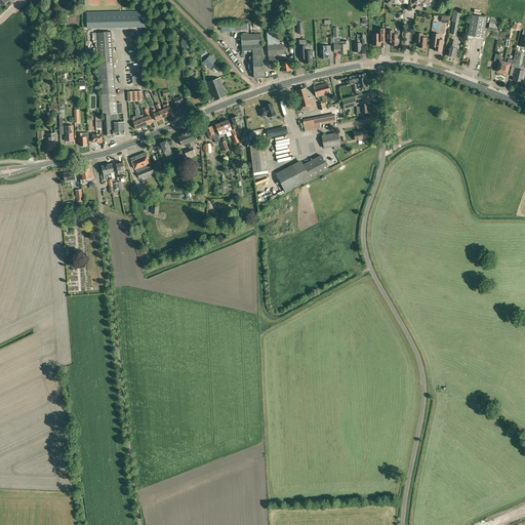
[(458,23),(460,11),(453,10),(451,22),(453,22),(451,34),(456,35),(458,23)]
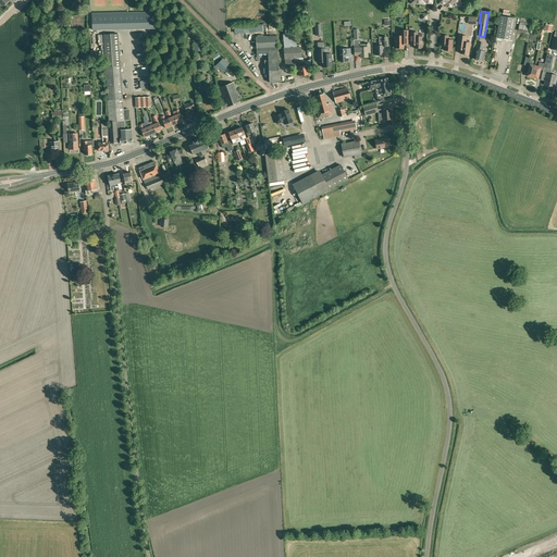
[(500,15),(496,38),(511,40),(516,19),(500,15)]
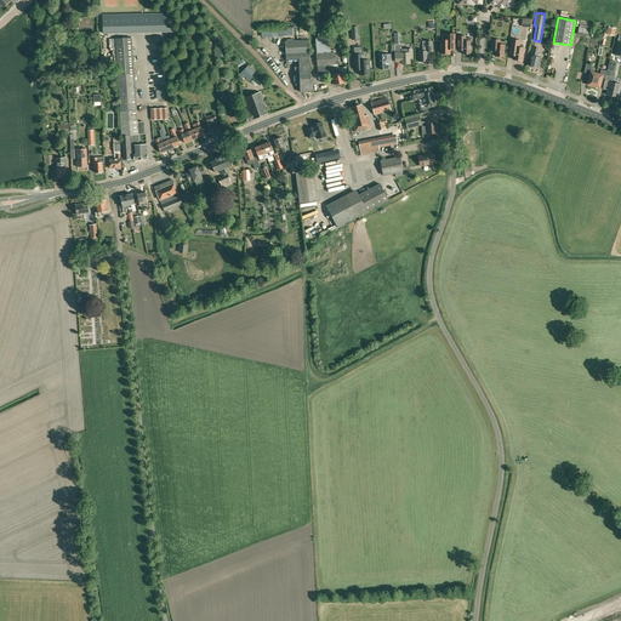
[(580,24),(579,27),(577,34),(587,36),(590,27),(580,24)]
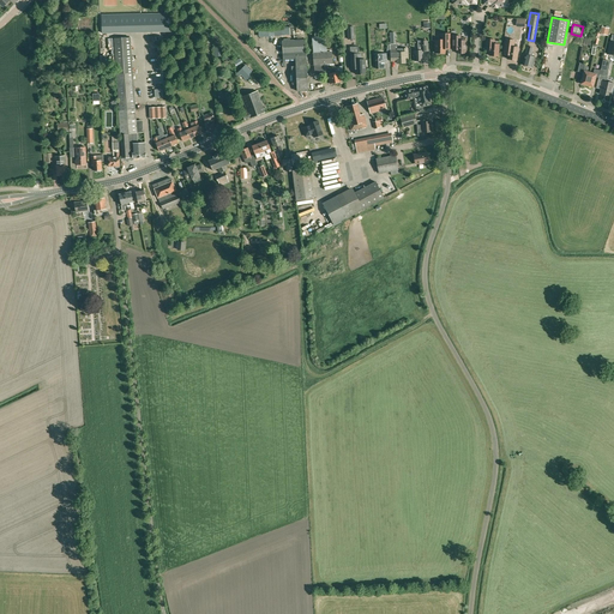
[(435,40),(435,53),(445,53),(445,49),(450,49),(450,43),(450,34),(441,34),(441,40),(435,40)]
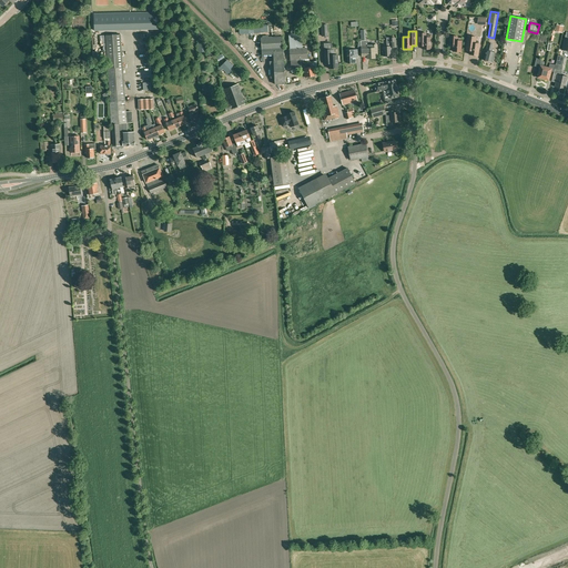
[(300,32),(290,32),(291,47),(303,46),(303,36),(300,36),(300,32)]
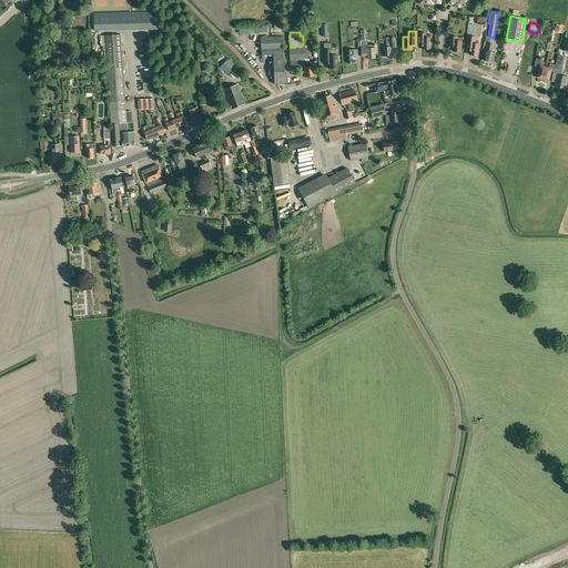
[(418,41),(418,47),(423,47),(423,49),(430,49),(430,38),(426,38),(426,34),(426,33),(418,33),(418,41)]
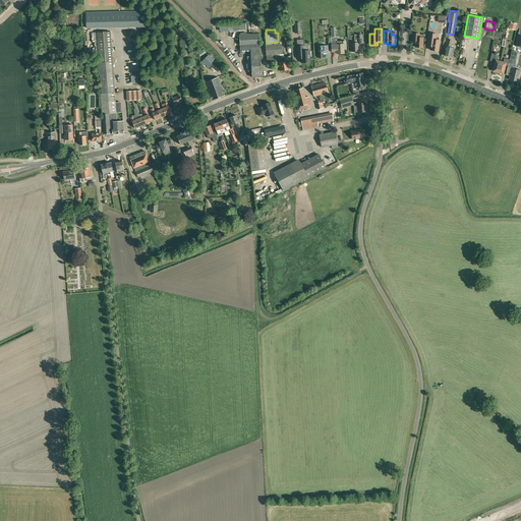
[(98,55),(99,63),(99,72),(101,94),(104,134),(105,134),(105,135),(113,134),(113,133),(124,132),(123,129),(123,121),(113,121),(113,118),(116,118),(116,113),(115,93),(113,71),(112,62),(111,32),(97,33),(98,55)]
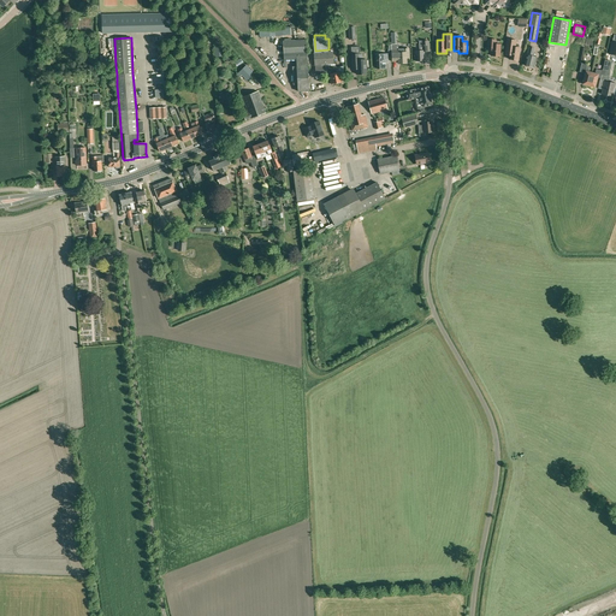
[(487,47),(487,49),(491,49),(491,55),(499,57),(501,45),(496,43),(496,40),(489,39),(487,47)]
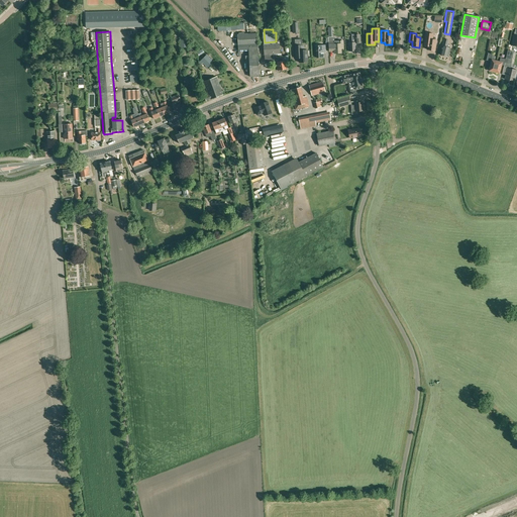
[(424,41),(424,46),(427,46),(427,49),(435,50),(436,40),(432,39),(433,33),(425,32),(424,41)]
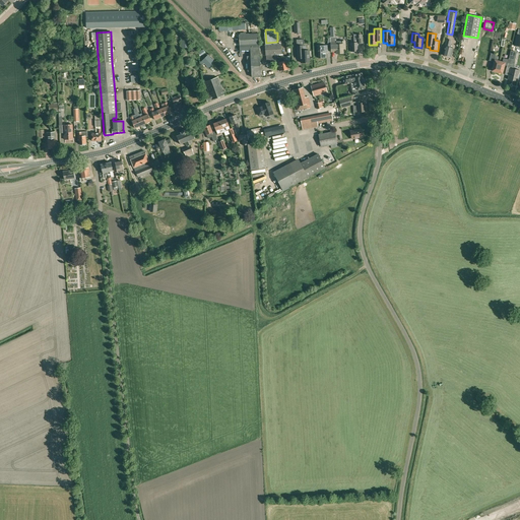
[(251,56),(260,56),(259,34),(239,35),(240,51),(250,50),(251,56)]
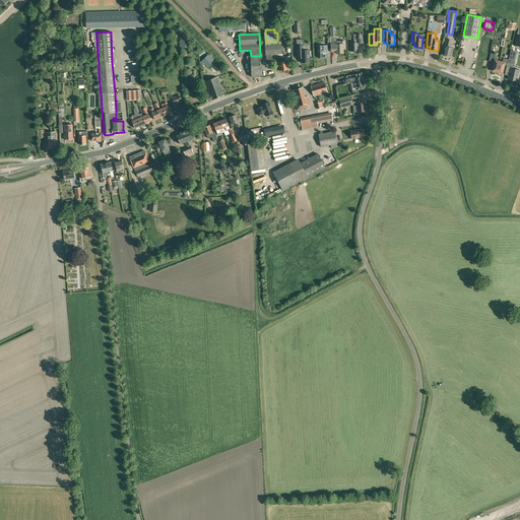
[(355,52),(355,51),(359,51),(359,44),(362,43),(362,35),(353,35),(354,43),(350,43),(350,51),(351,51),(351,52),(355,52)]
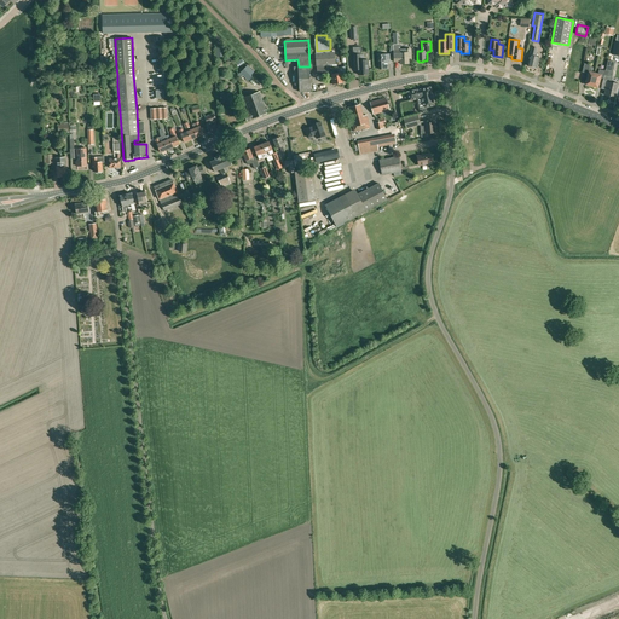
[(393,45),(393,53),(394,62),(400,62),(400,64),(403,64),(404,65),(406,64),(406,63),(409,63),(409,57),(411,57),(411,48),(405,50),(405,51),(406,51),(406,52),(400,53),(400,44),(393,45)]
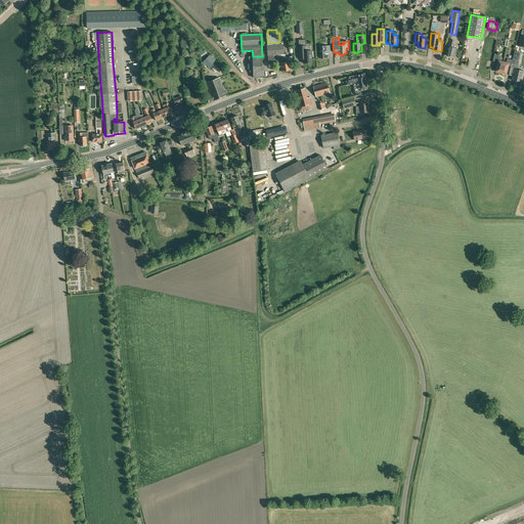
[(446,55),(454,57),(456,48),(453,47),(454,41),(450,39),(448,45),(446,55)]
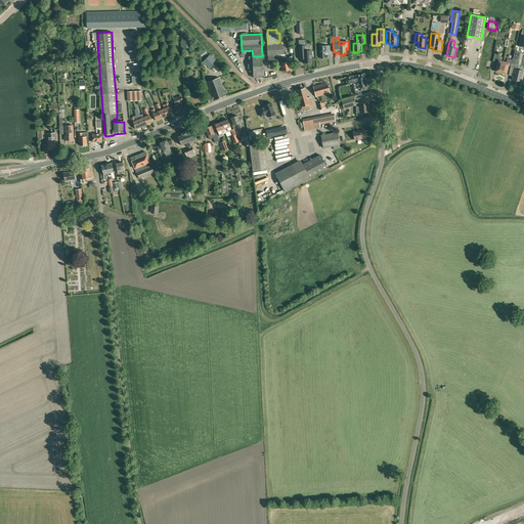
[(281,72),(291,70),(290,61),(285,62),(284,54),(284,44),(267,45),(267,55),(268,55),(268,62),(277,62),(280,63),(281,72)]
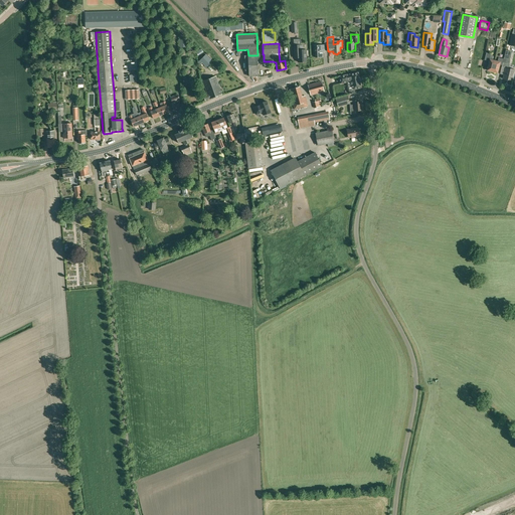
[(301,45),(294,45),(294,53),(295,58),(298,57),(298,62),(307,61),(306,50),(301,50),(301,45)]
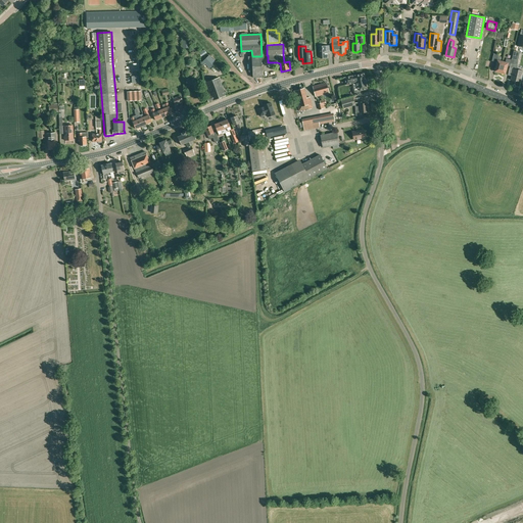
[(329,46),(319,47),(319,52),(320,52),(320,58),(327,57),(327,53),(329,53),(330,53),(329,46)]
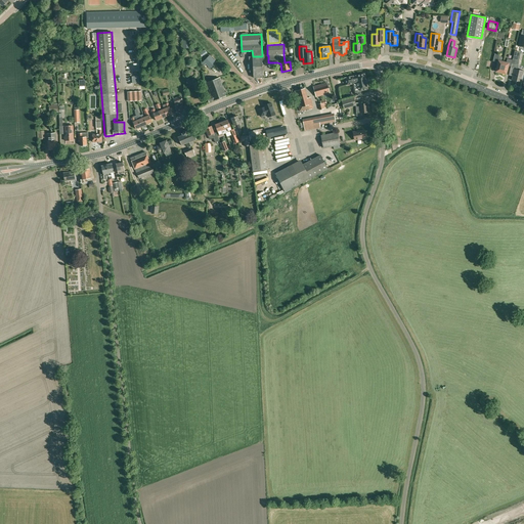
[(210,69),(217,62),(210,55),(201,63),(204,67),(206,64),(210,69)]
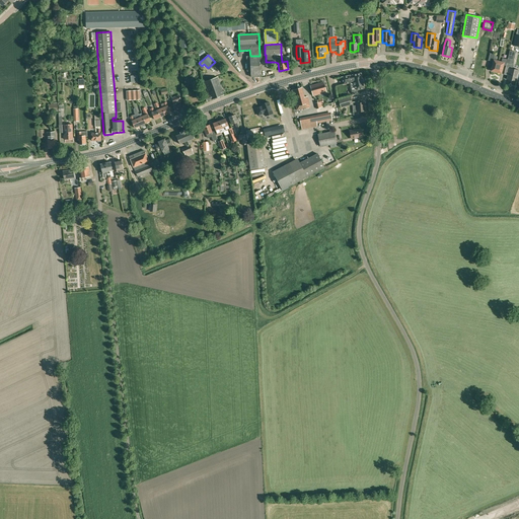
[(260,56),(250,56),(251,77),(261,77),(260,56)]
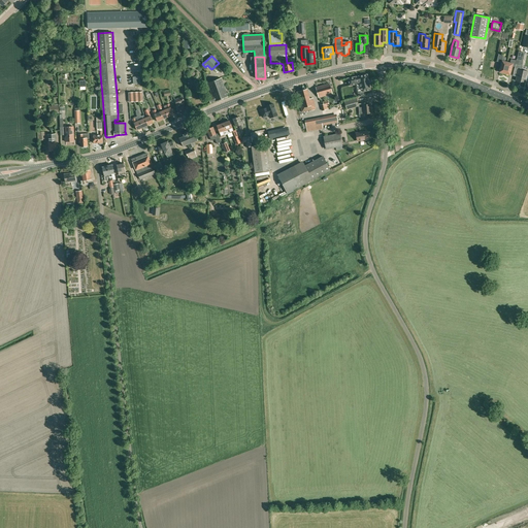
[(507,62),(504,73),(509,74),(512,66),(515,67),(516,64),(516,60),(510,59),(509,63),(507,62)]
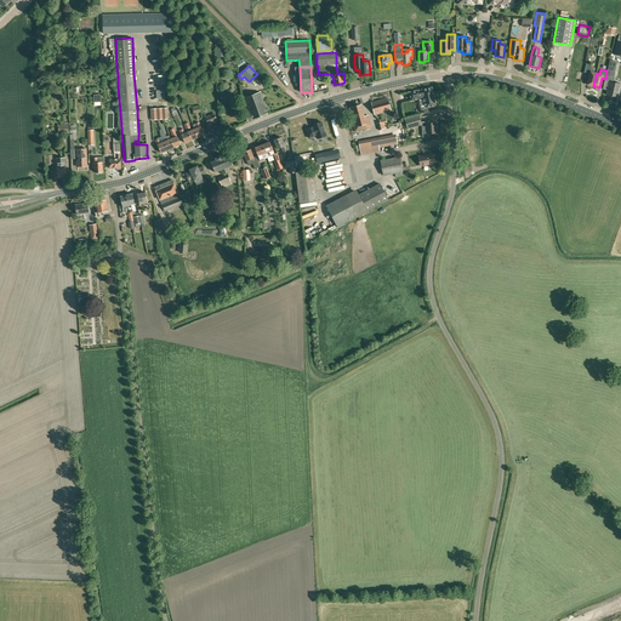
[(607,75),(605,79),(604,84),(609,85),(607,95),(617,97),(620,84),(611,83),(613,77),(607,75)]
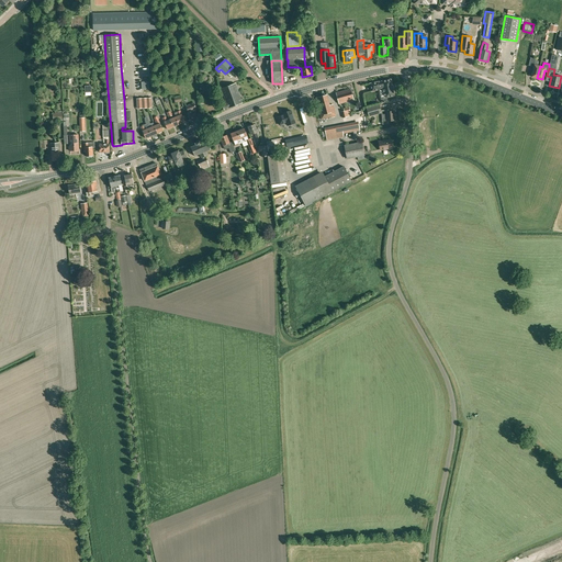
[(371,83),(370,83),(371,91),(373,91),(383,89),(384,98),(394,96),(393,90),(393,85),(392,85),(391,79),(381,81),(379,82),(379,81),(371,83)]
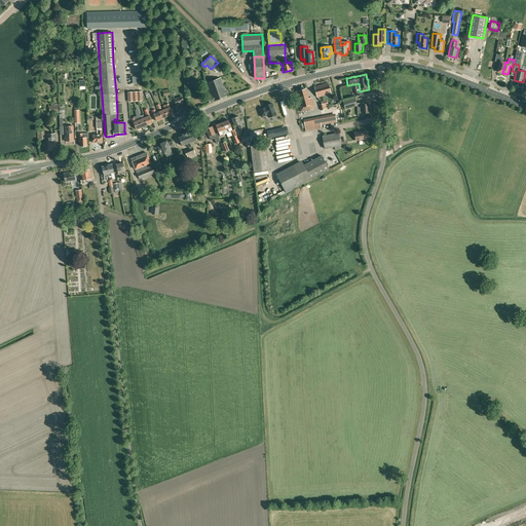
[(210,102),(227,96),(220,78),(214,80),(213,77),(205,80),(207,82),(212,97),(209,98),(210,102)]
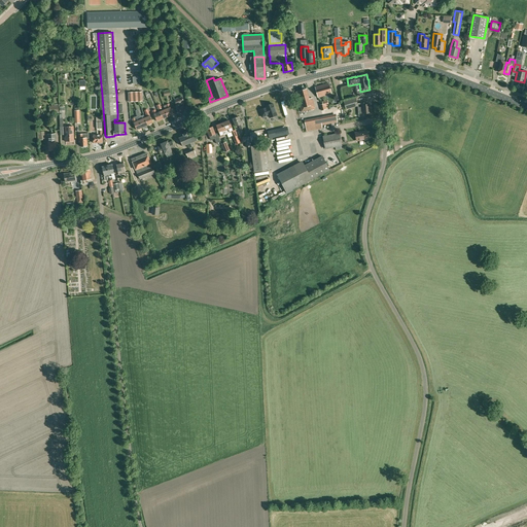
[(318,97),(331,94),(329,83),(315,88),(318,97)]
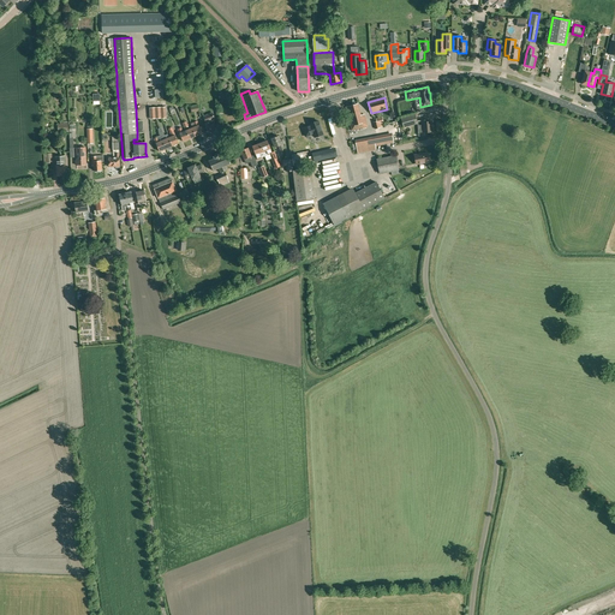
[(357,103),(345,107),(352,130),(368,126),(364,114),(360,115),(357,103)]
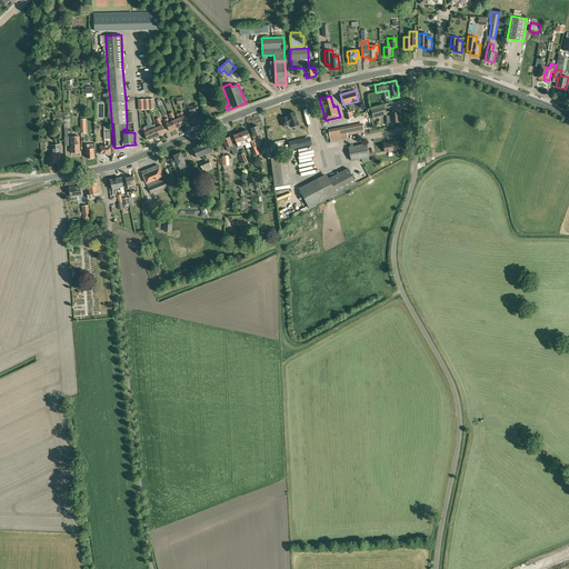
[(196,120),(199,119),(198,115),(199,115),(198,110),(199,110),(197,106),(195,107),(195,106),(188,108),(190,111),(189,112),(190,116),(191,120),(196,119),(196,120)]
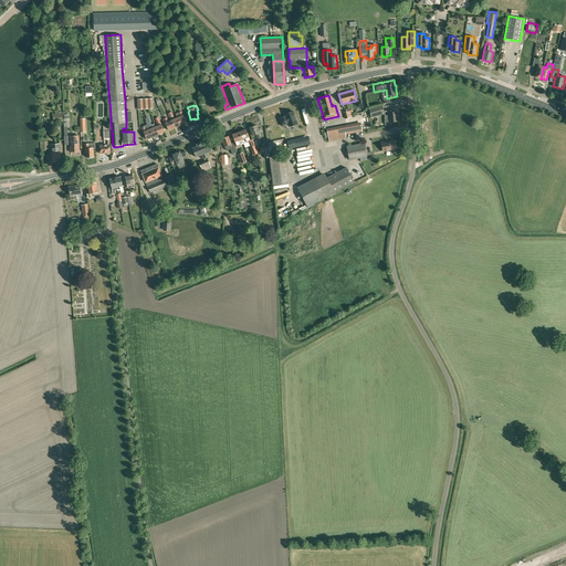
[(385,114),(381,105),(369,109),(371,117),(385,114)]
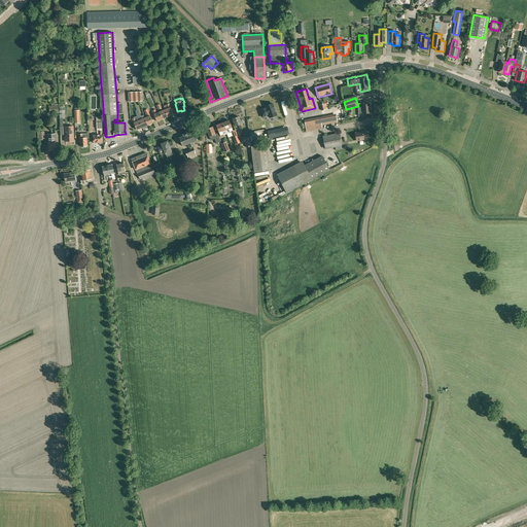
[(269,115),(270,117),(277,115),(273,103),(266,106),(267,108),(264,109),(264,108),(259,110),(262,117),(269,115)]
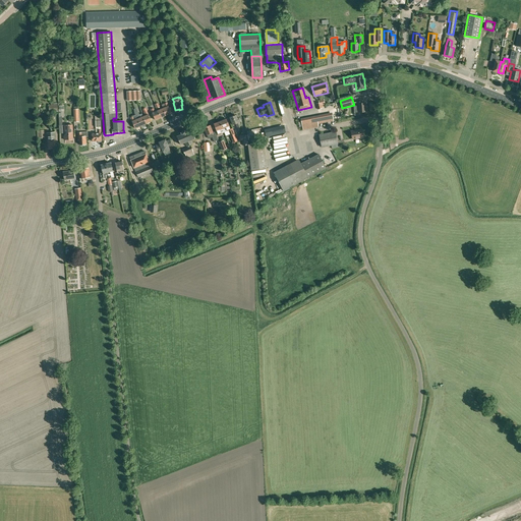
[(361,103),(361,102),(357,102),(358,112),(366,112),(365,106),(365,103),(361,103)]
